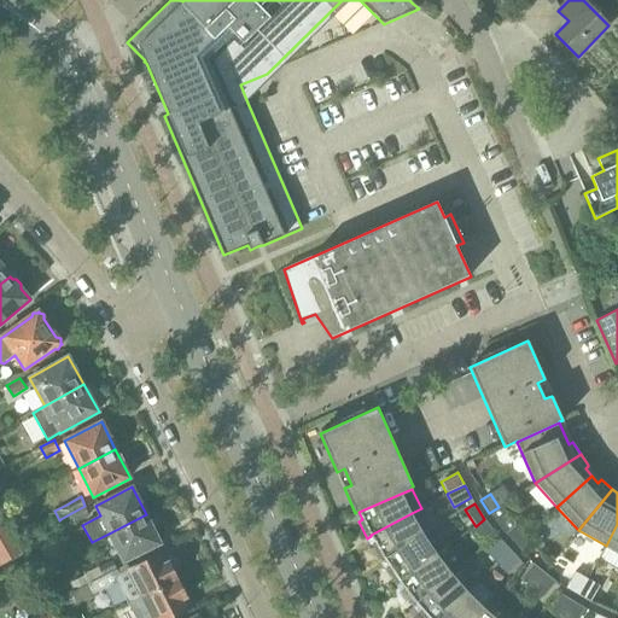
[(516,544),(530,531),(520,522),(507,514),(502,506),(499,507),(489,513),(501,530),(516,544)]
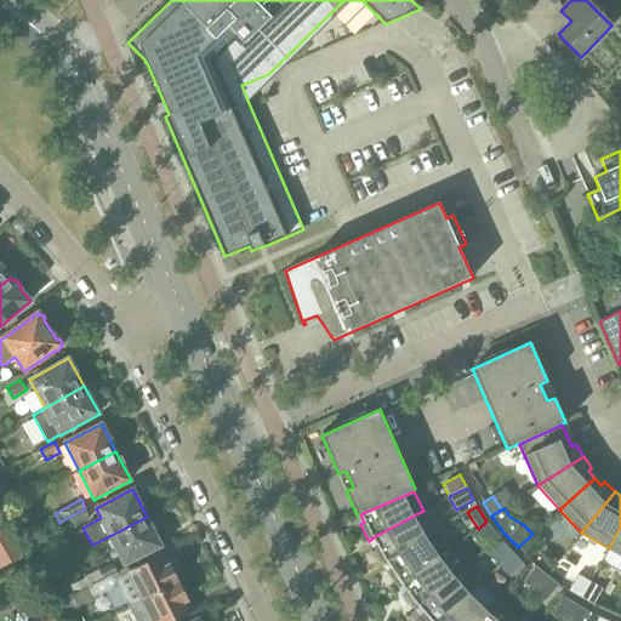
[(90,518),(85,510),(72,516),(73,516),(77,524),(90,518)]
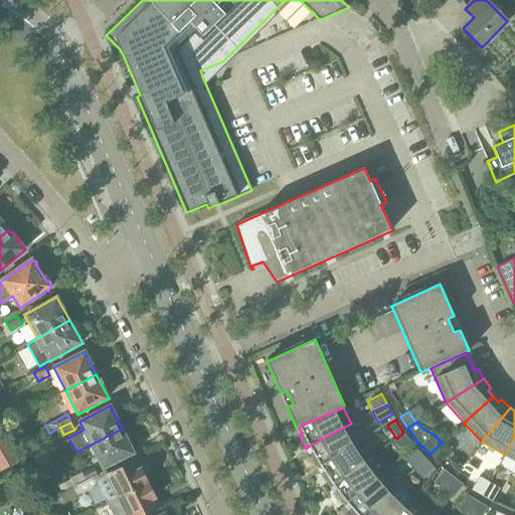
[(313,453),(310,455),(318,469),(321,467),(320,466),(353,445),(343,427),(309,446),(309,447),(313,453)]
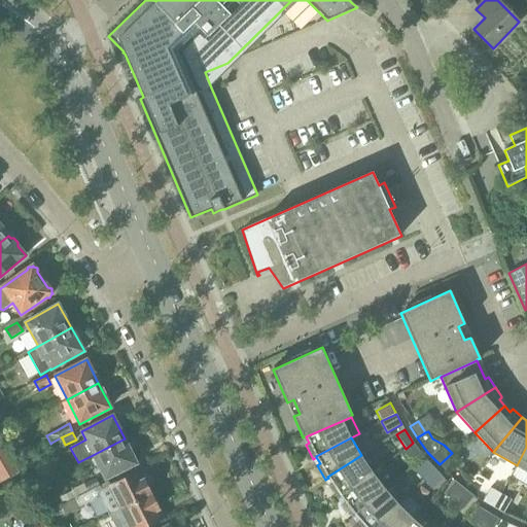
[(137,464),(125,438),(93,455),(105,480),(137,464)]
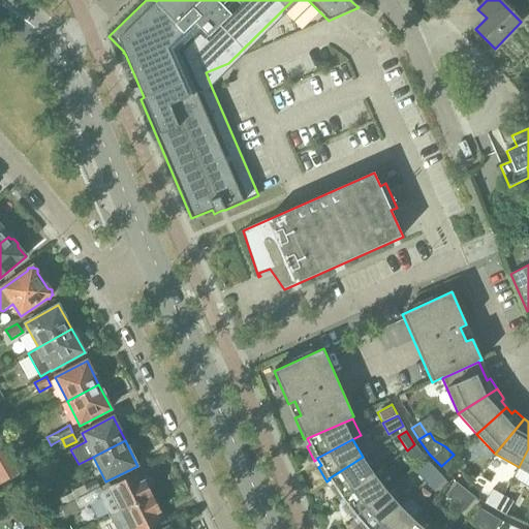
[(414,444),(407,450),(408,450),(402,455),(409,465),(423,455),(414,444)]
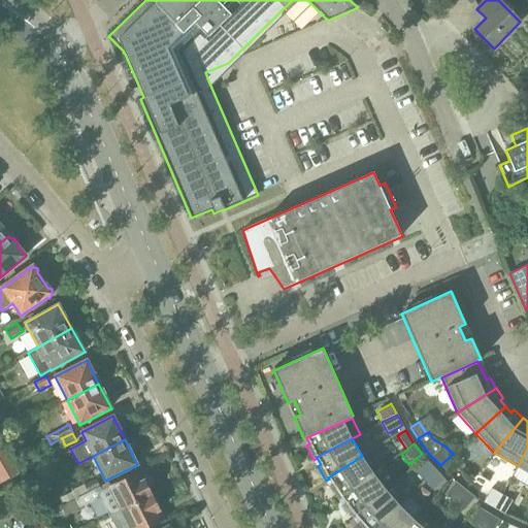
[(527,448),(518,466),(527,472),(527,448)]
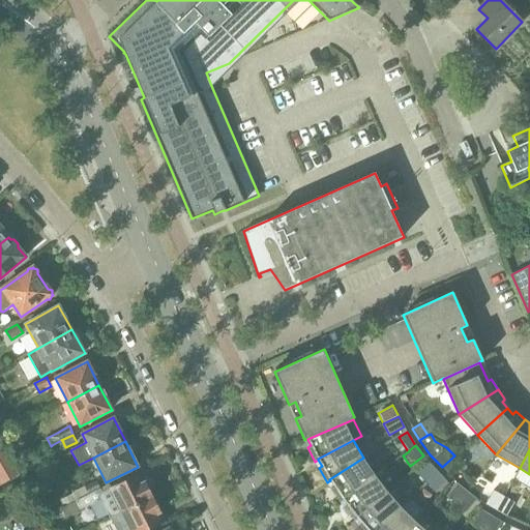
[(2,452),(0,453),(0,484),(16,475),(2,452)]
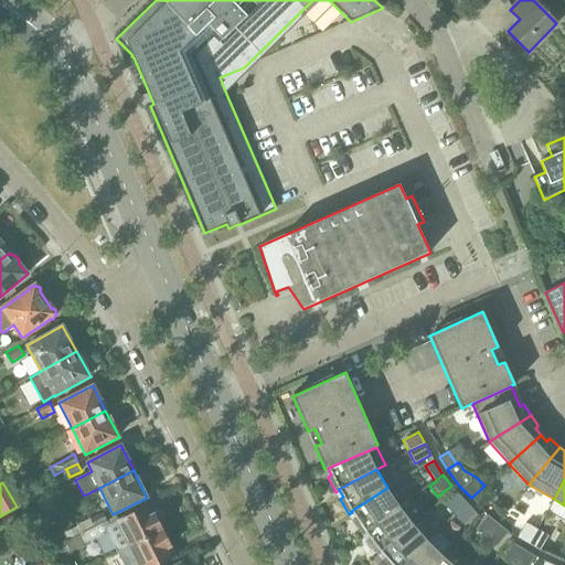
[(355,518),(352,520),(362,535),(365,533),(364,531),(400,507),(408,501),(396,482),(387,489),(387,488),(351,511),(352,512),(355,518)]
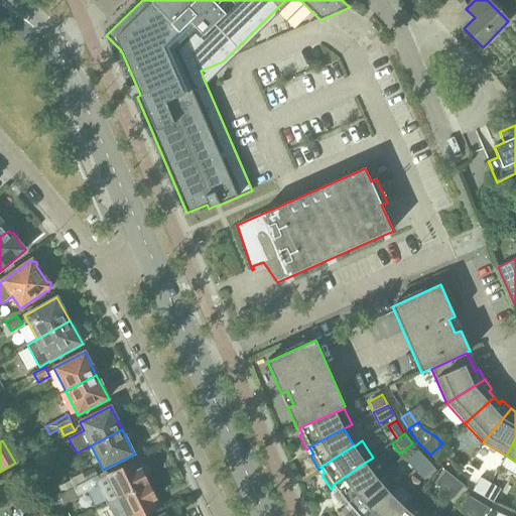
[(450,453),(442,443),(430,455),(438,464),(450,453)]
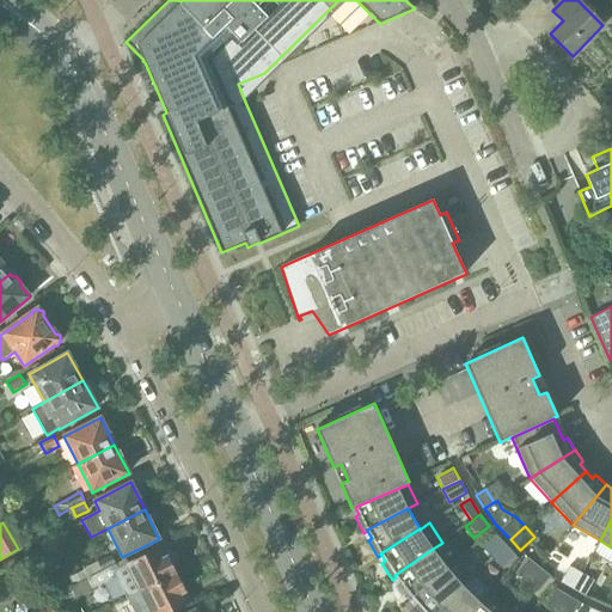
[(482,548),(491,558),(506,544),(496,534),(482,548)]
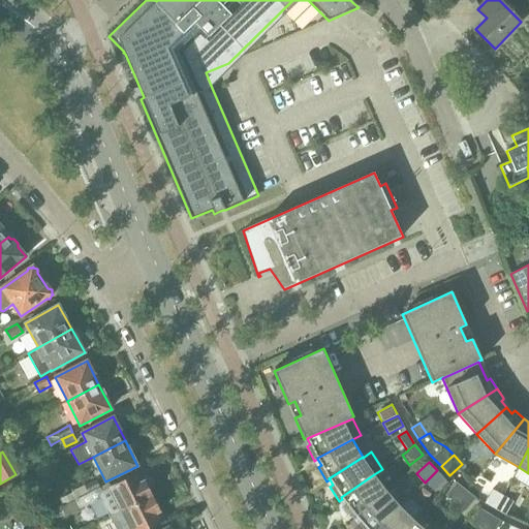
[(445,479),(437,470),(425,483),(434,491),(445,479)]
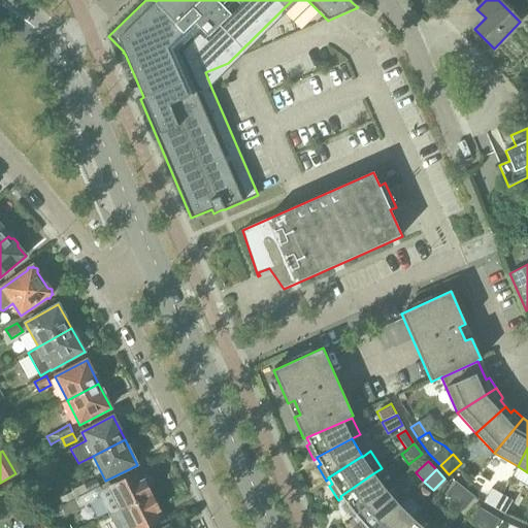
[(121,510),(121,512),(152,495),(140,471),(109,487),(102,491),(100,487),(63,505),(64,505),(60,507),(65,517),(80,508),(79,508),(100,498),(109,517),(121,510)]
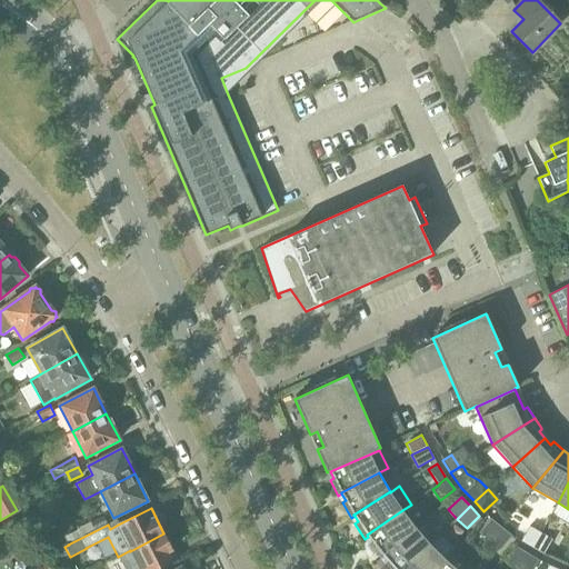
[(372,542),(370,545),(380,559),(383,556),(382,555),(416,527),(402,510),(367,535),(368,537),(372,542)]
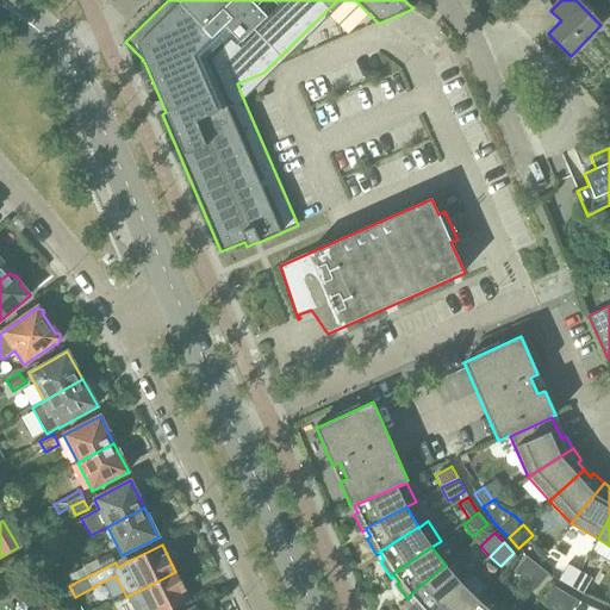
[(69,577),(73,584),(116,562),(111,554),(98,560),(82,567),(83,570),(69,577)]
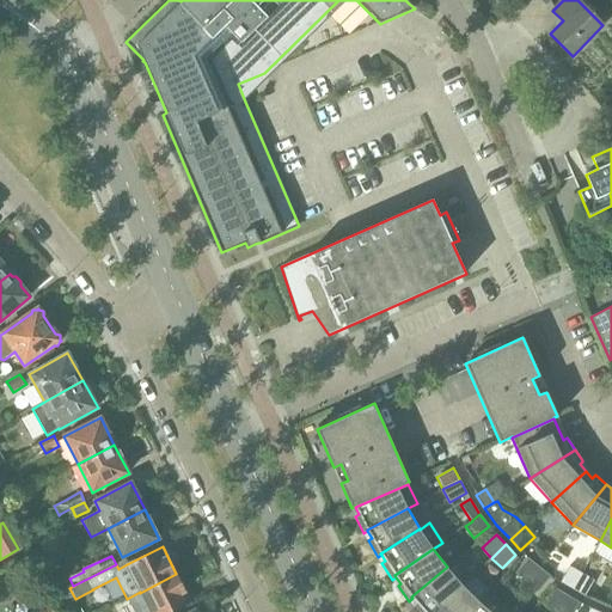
[(515,573),(527,581),(539,567),(528,557),(515,573)]
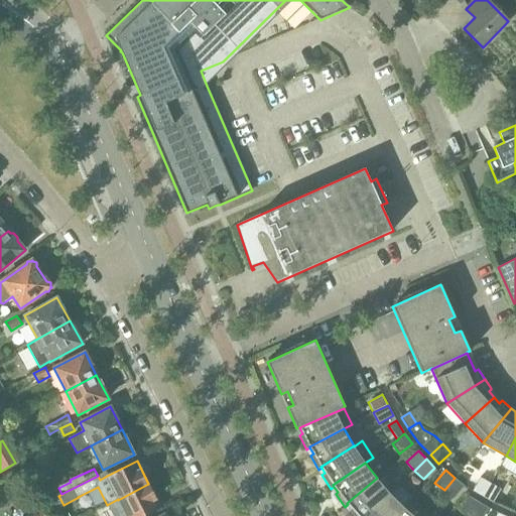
[(472,491),(483,497),(491,483),(480,477),(472,491)]
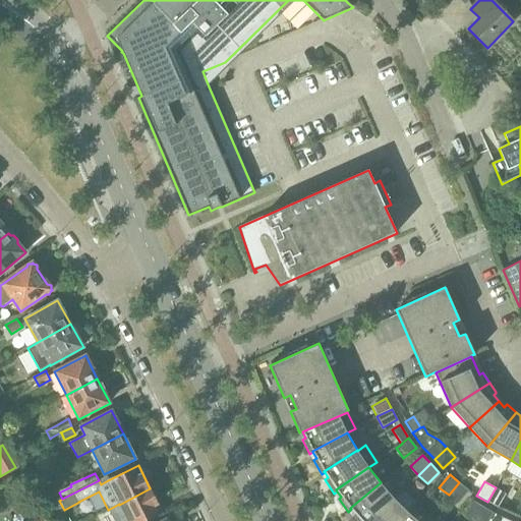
[(355,514),(353,517),(356,520),(369,520),(394,498),(381,482),(350,508),(351,509),(355,514)]
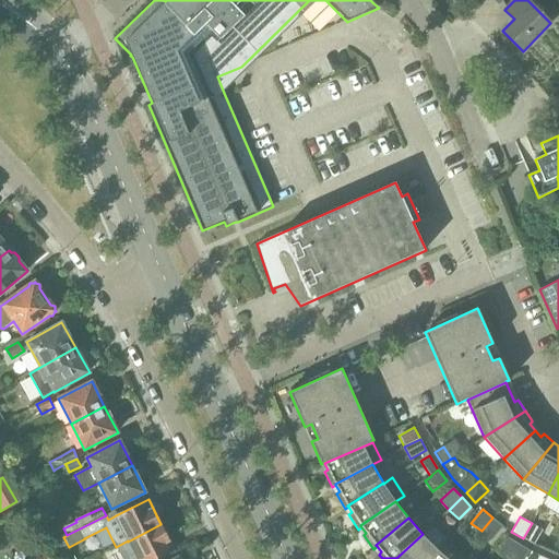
[(502,525),(492,518),(482,531),(491,539),(502,525)]
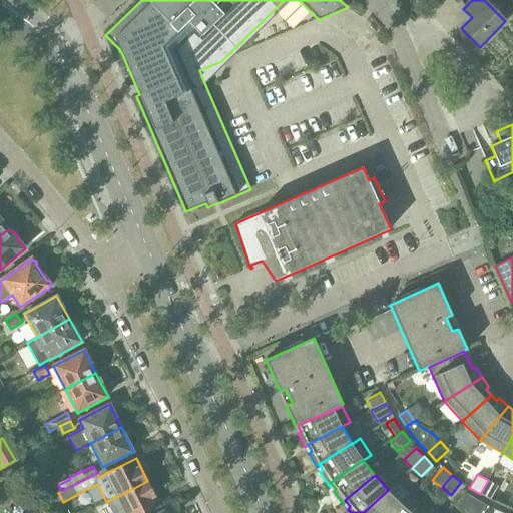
[(498,486),(488,480),(480,494),(490,500),(498,486)]
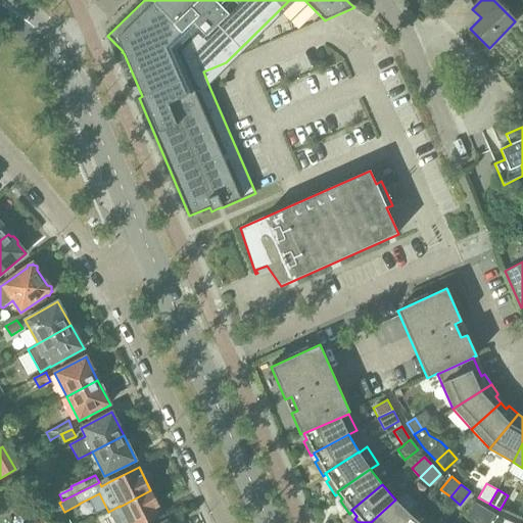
[(113,522),(147,522),(163,516),(150,490),(120,507),(120,506),(108,512),(113,522)]
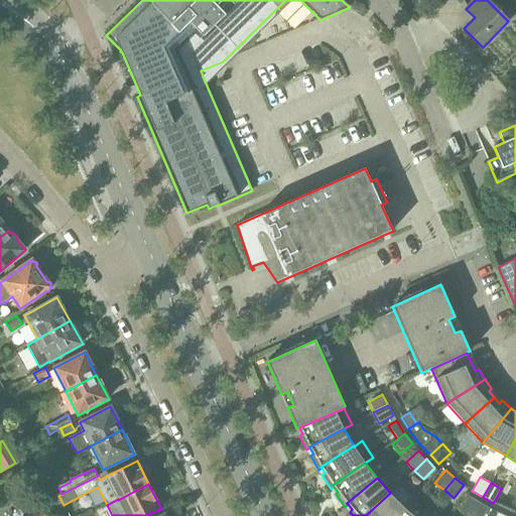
[(396,515),(404,507),(390,493),(366,515),(396,515)]
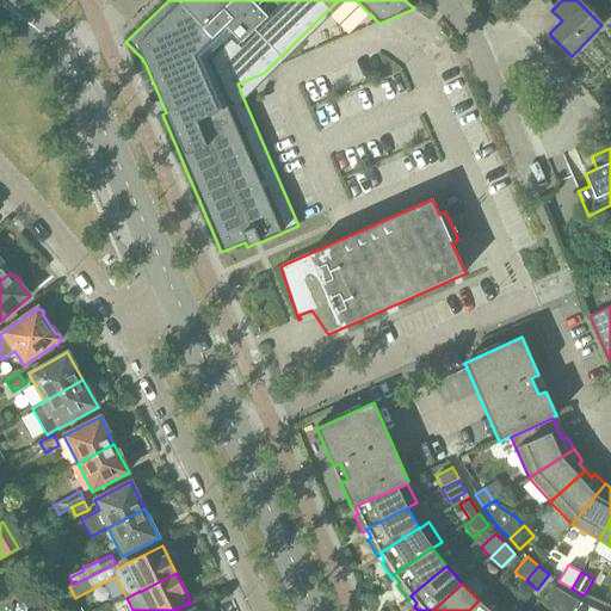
[(544,603),(557,610),(567,593),(554,586),(544,603)]
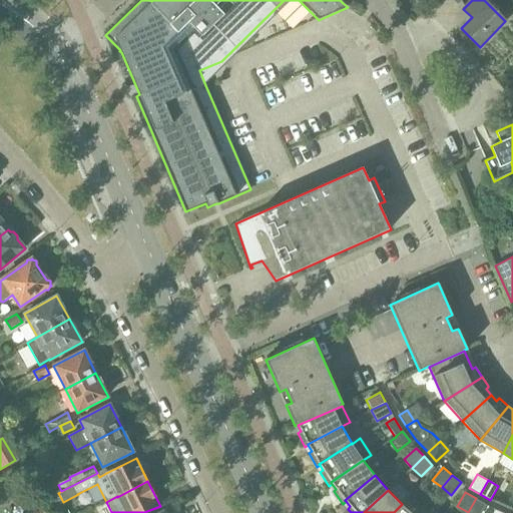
[(31,512),(41,507),(36,497),(26,502),(31,512)]
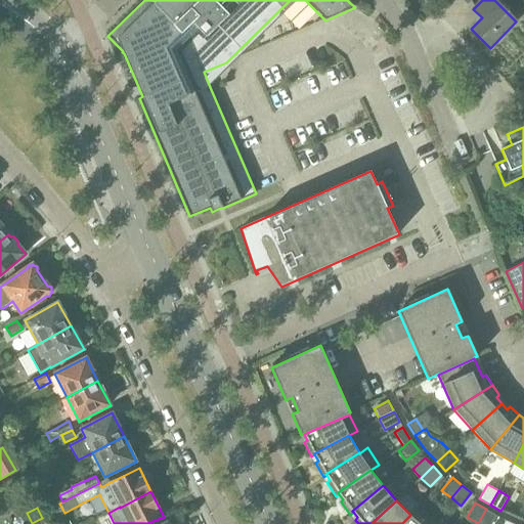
[(491,523),(496,516),(486,509),(478,523),(491,523)]
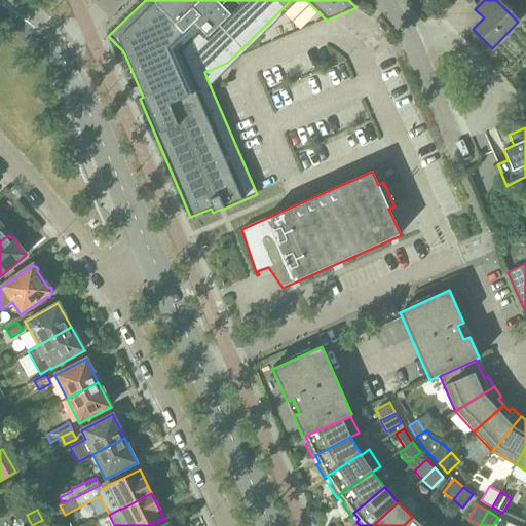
[(422,525),(412,517),(404,525),(422,525)]
